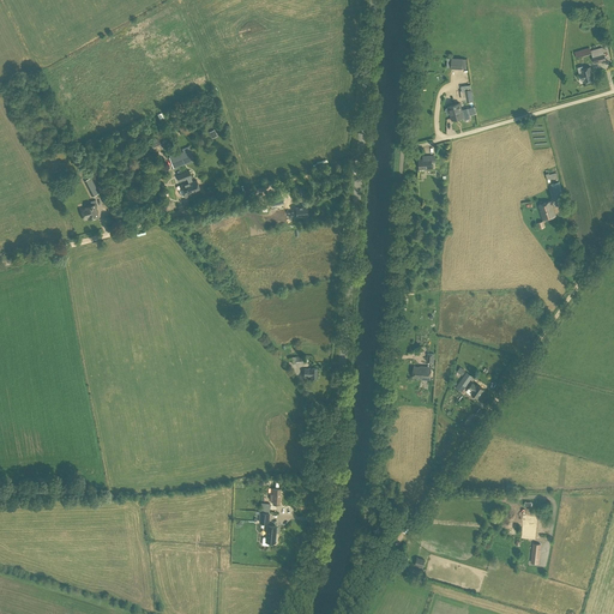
[(591,52),(594,64),(606,61),(602,48),(591,52)]
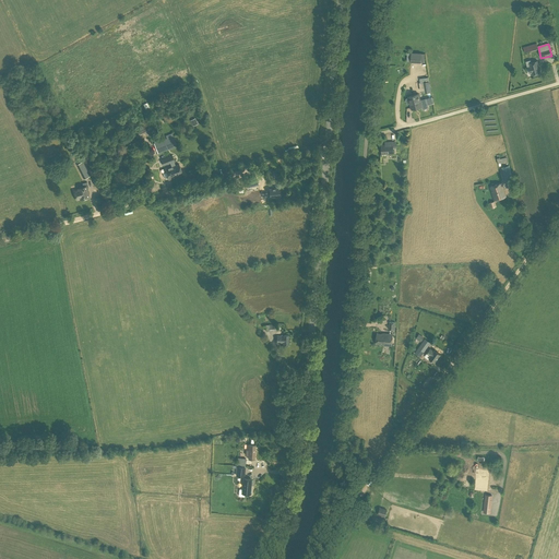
[(411,62),(424,62),(425,54),(412,54),(411,62)]
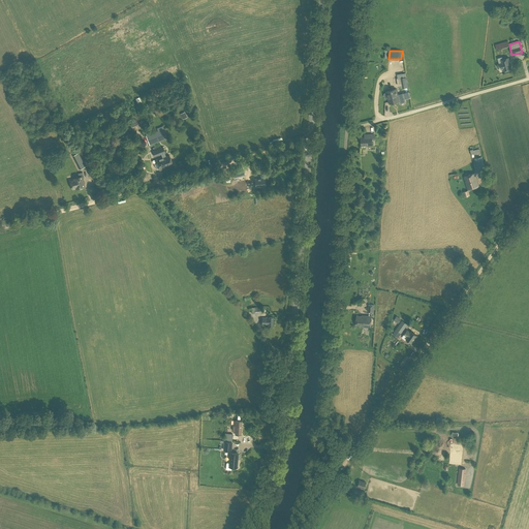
[(499,63),(501,69),(503,69),(503,71),(511,69),(508,58),(500,60),(501,63),(499,63)]
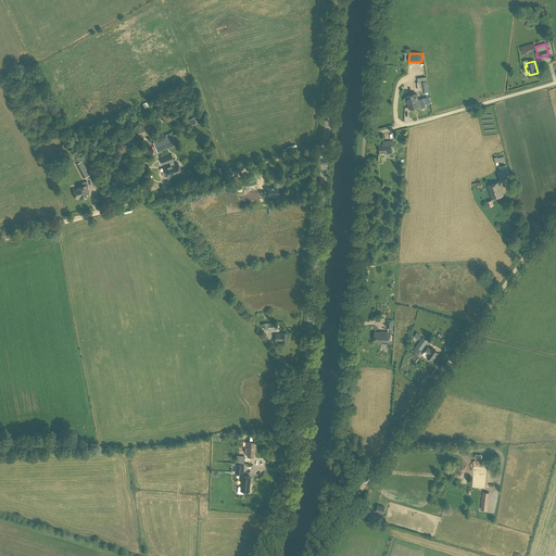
[(417,79),(418,83),(421,83),(424,92),(429,91),(426,77),(417,79)]
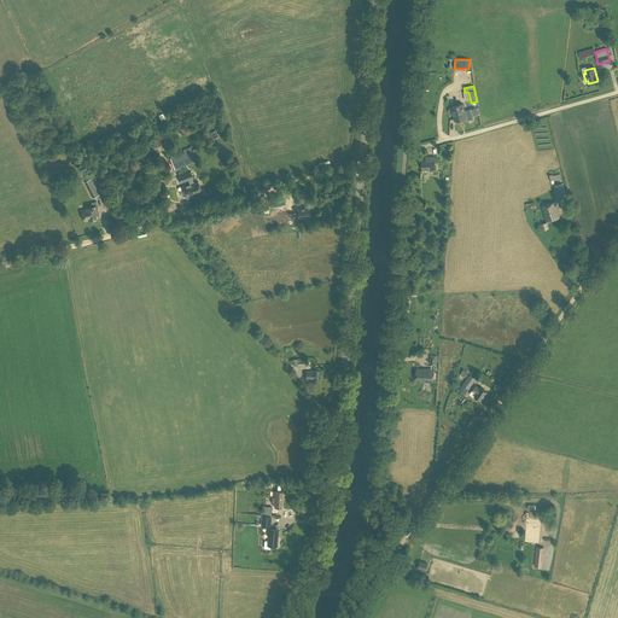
[(453,114),(454,116),(465,112),(465,111),(462,104),(452,108),(452,109),(449,109),(449,110),(449,114),(452,115),(453,114)]
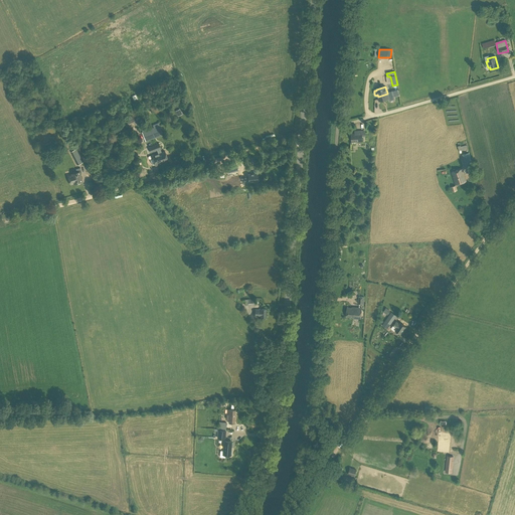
[(387,94),(378,97),(379,101),(388,99),(389,100),(390,101),(394,100),(394,99),(394,96),(393,96),(391,92),(387,93),(387,94)]
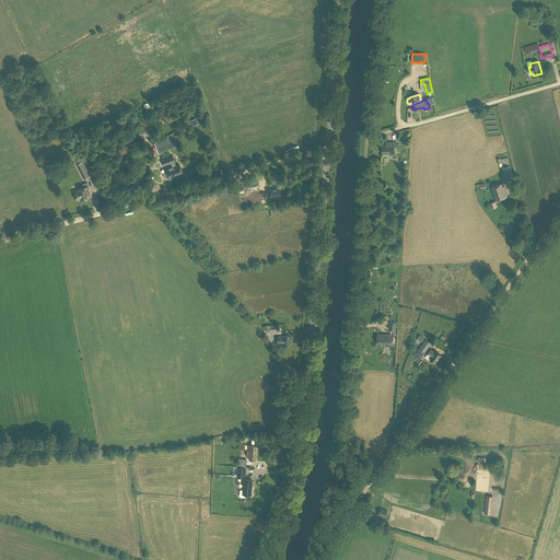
[(136,129),(140,139),(150,135),(147,125),(136,129)]
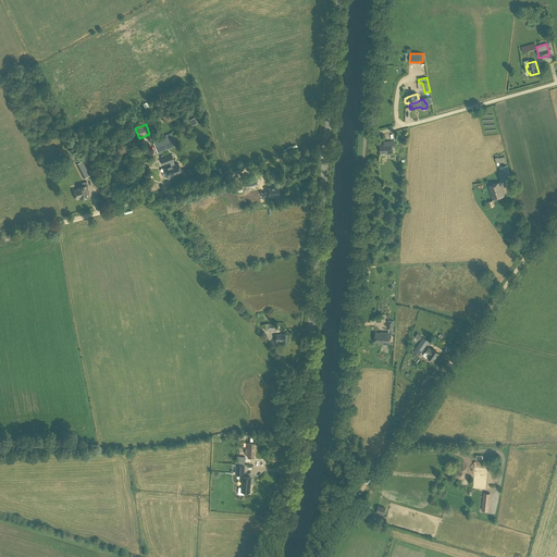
[(161,140),(165,150),(176,146),(172,136),(161,140)]
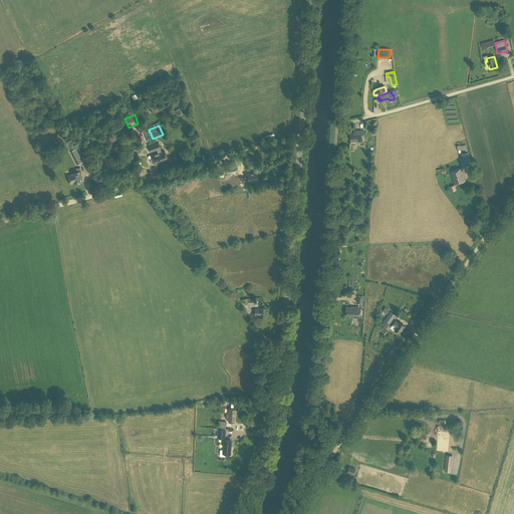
[(153,139),(149,130),(143,132),(146,142),(153,139)]
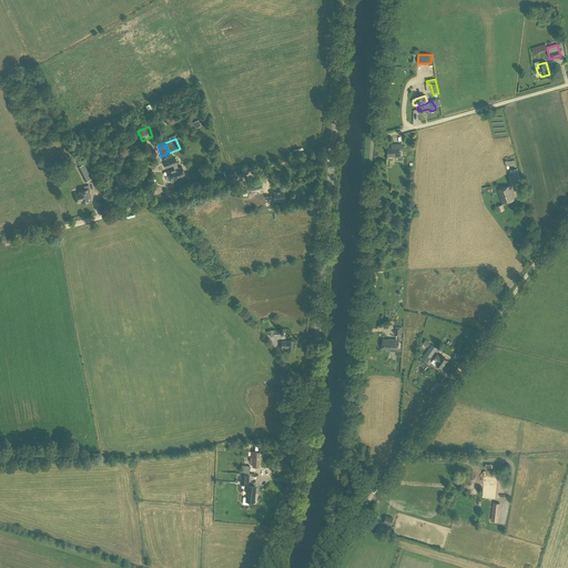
[(399,156),(399,144),(394,144),(394,146),(387,148),(388,156),(399,156)]
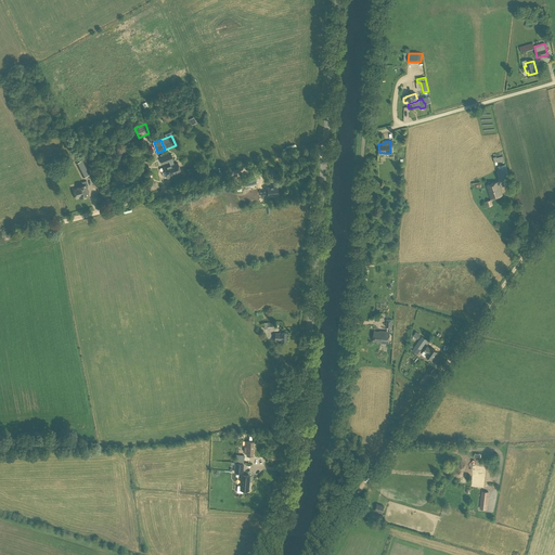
[(76,164),(84,178),(90,175),(84,159),(76,164)]
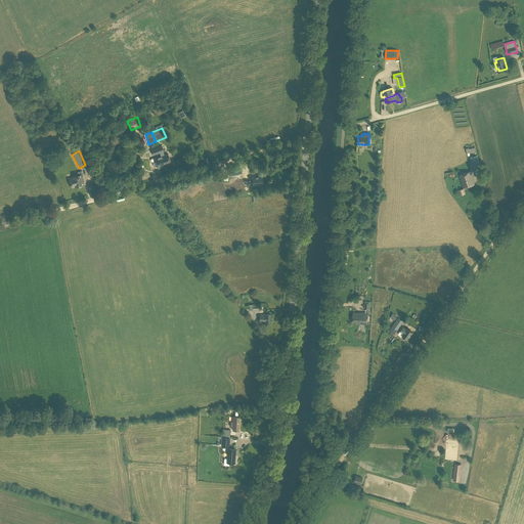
[(160,151),(162,156),(165,166),(171,163),(168,154),(164,156),(163,151),(164,151),(163,150),(160,151)]
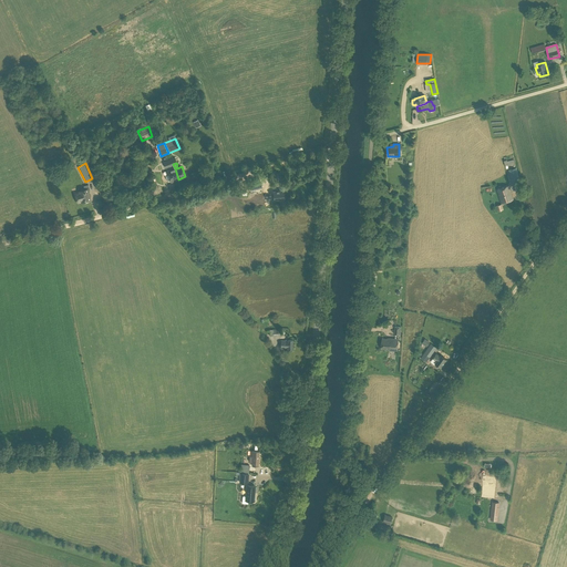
[(178,179),(175,168),(173,164),(165,166),(167,172),(174,169),(175,173),(168,175),(172,183),(179,179),(178,179)]
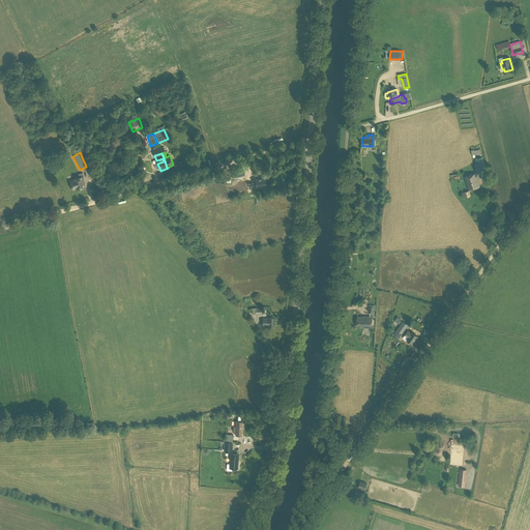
[(476,159),(479,173),(486,171),(482,157),(476,159)]
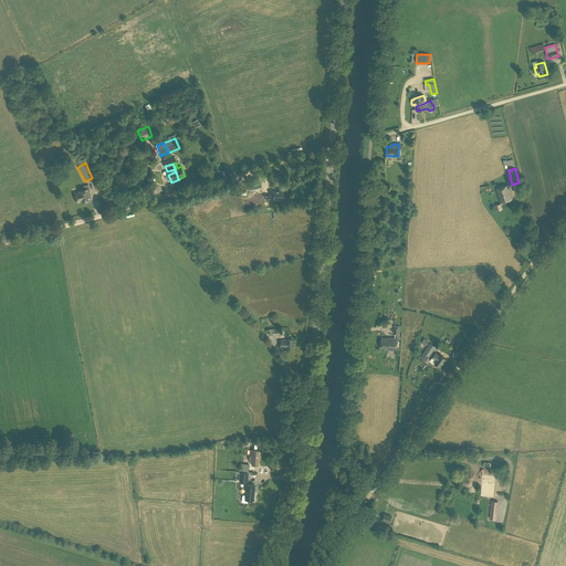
[(249,180),(252,190),(261,187),(259,178),(249,180)]
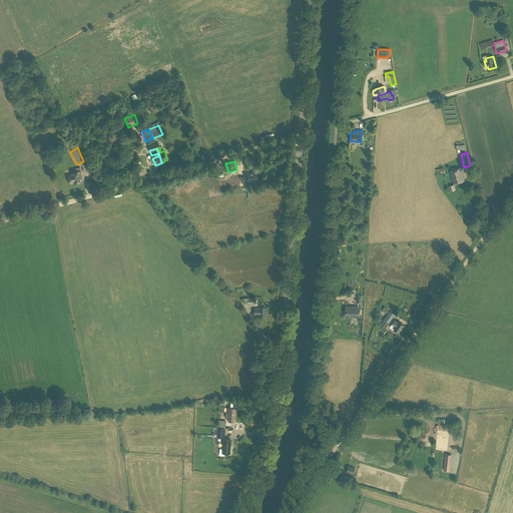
[(450,171),(454,183),(464,180),(461,168),(450,171)]
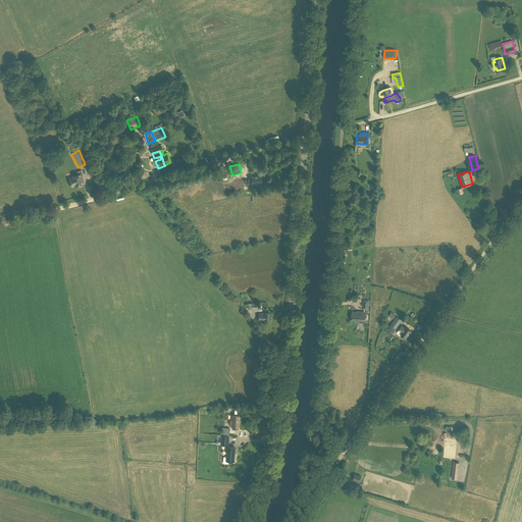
[(74,186),(75,187),(84,185),(81,175),(82,175),(82,172),(79,172),(80,174),(68,177),(71,187),(74,186)]
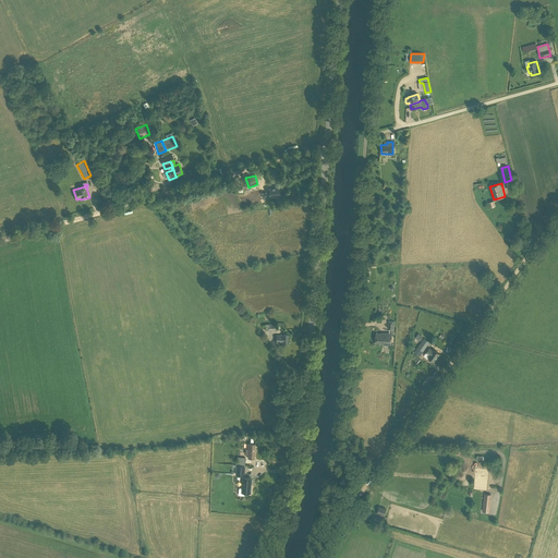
[(252,203),(263,202),(262,198),(262,195),(266,195),(266,197),(270,197),(279,196),(278,187),(269,189),(269,192),(266,193),(262,193),(251,194),(252,203)]
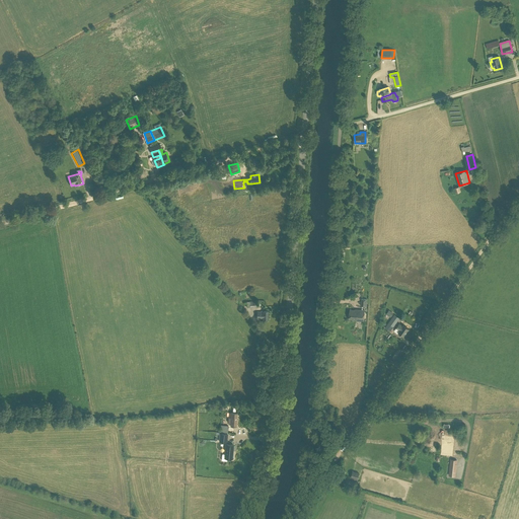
[(473,221),(476,225),(483,221),(479,216),(473,221)]
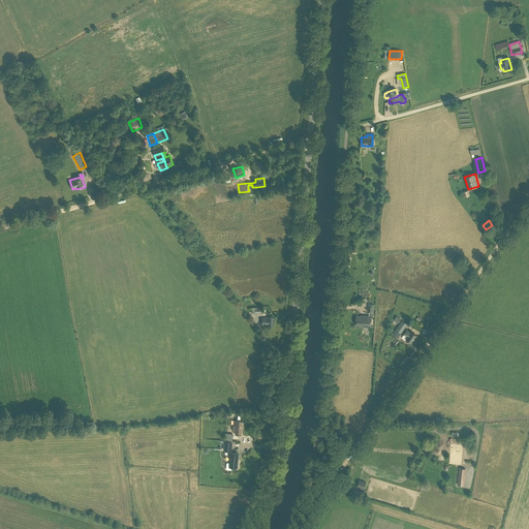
[(355,325),(363,327),(371,328),(371,316),(364,315),(364,316),(355,316),(355,325)]
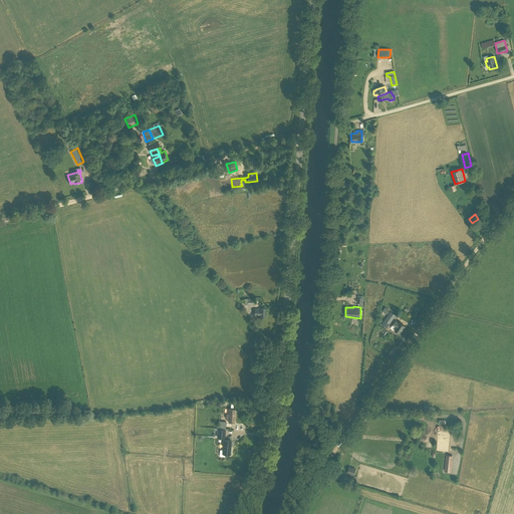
[(253,312),(254,312),(254,315),(260,315),(260,316),(265,317),(265,308),(261,308),(261,309),(255,308),(255,309),(253,309),(253,312)]
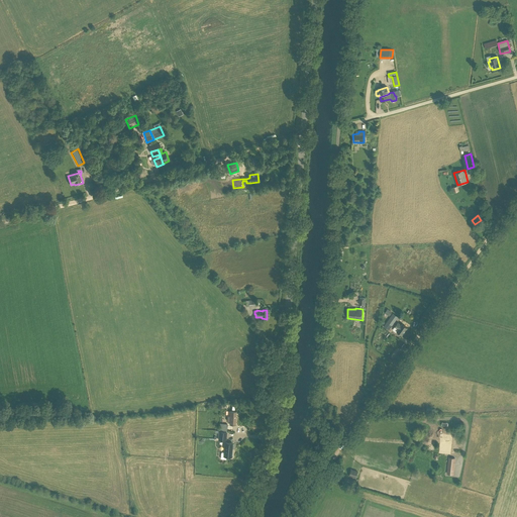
[(397,319),(391,316),(386,323),(386,324),(391,327),(397,319)]
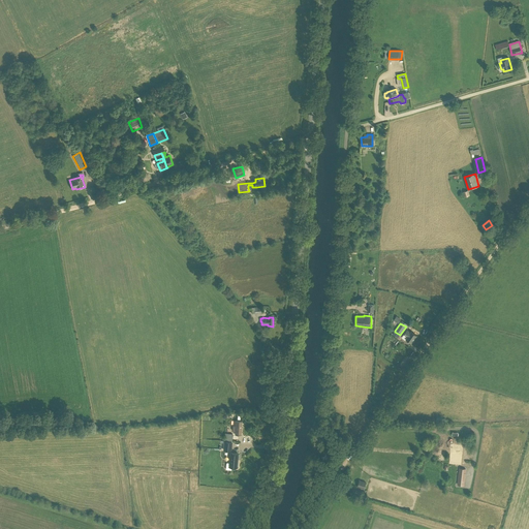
[(402,337),(405,340),(406,339),(411,343),(416,336),(411,332),(410,333),(407,330),(402,337)]
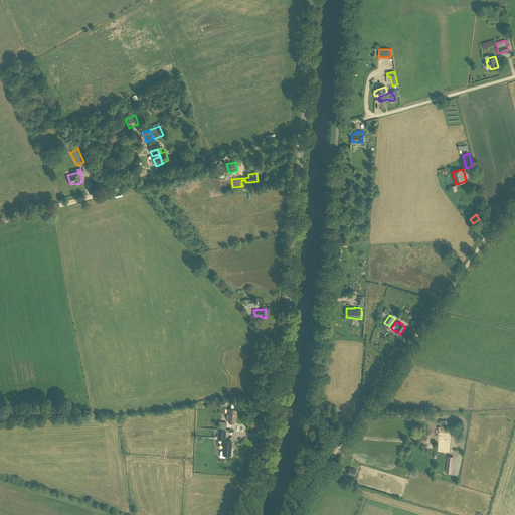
[(381,334),(384,327),(376,325),(374,331),(381,334)]
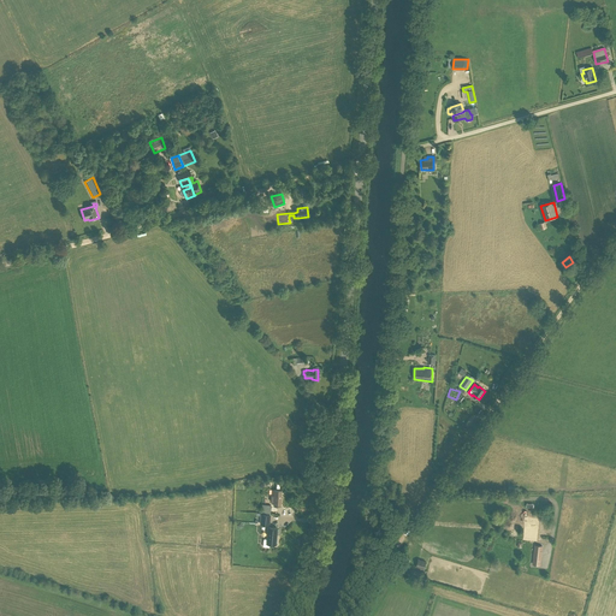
[(271,502),(274,502),(273,505),(280,505),(282,491),(274,490),(274,497),(272,497),(271,502)]
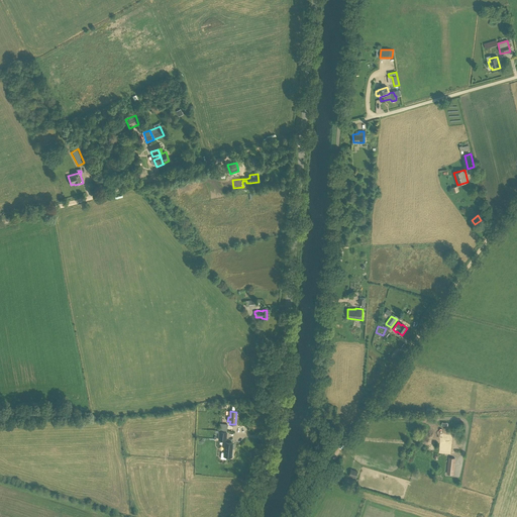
[(219,431),(219,433),(218,440),(226,440),(227,432),(226,432),(219,431)]
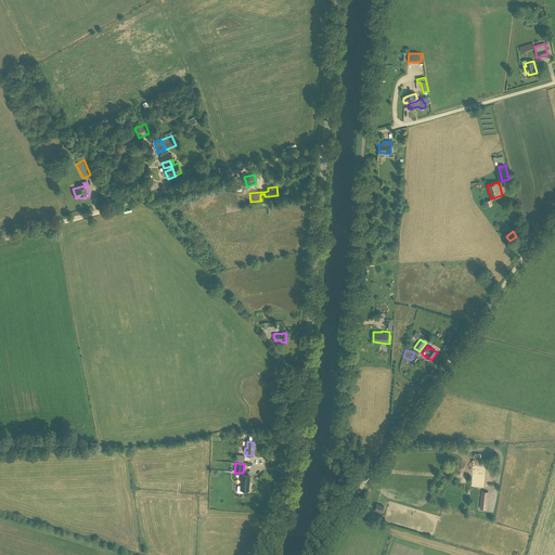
[(475,469),(474,485),(483,486),(485,470),(475,469)]
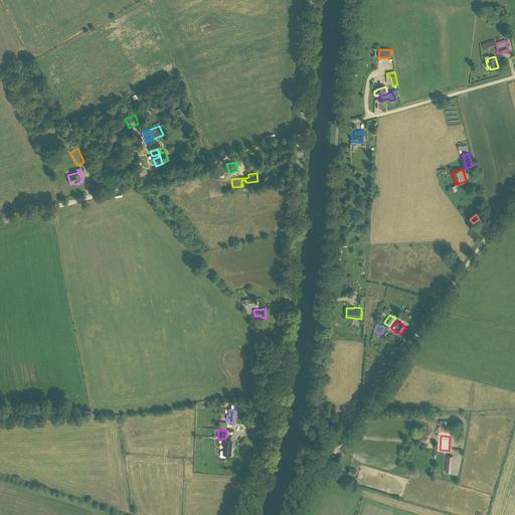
[(220,457),(225,457),(226,455),(230,456),(231,442),(224,441),(223,451),(220,451),(220,457)]
